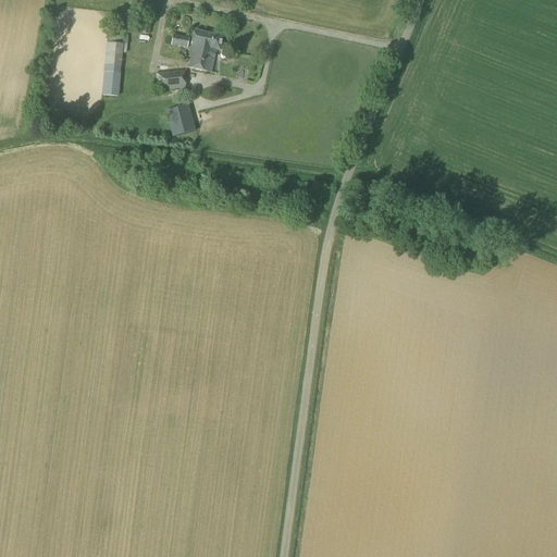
[(148,36),(151,23),(137,21),(135,33),(148,36)]
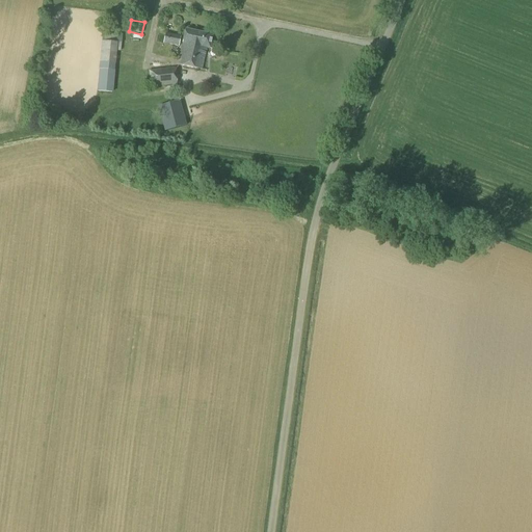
[(185,31),(180,57),(185,58),(186,54),(191,55),(192,50),(205,53),(206,48),(209,49),(212,36),(185,31)]
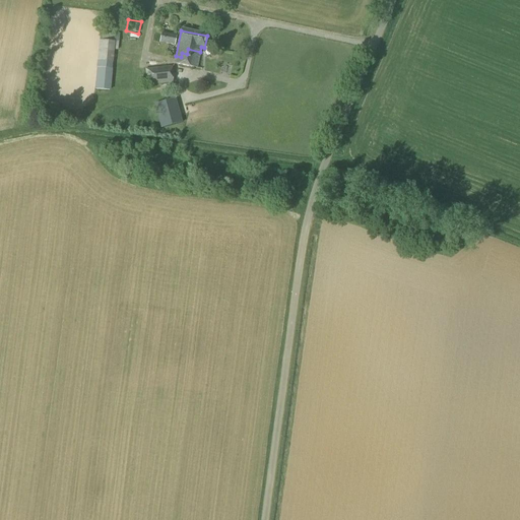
[(101,33),(101,41),(115,43),(114,51),(118,51),(120,34),(101,33)]
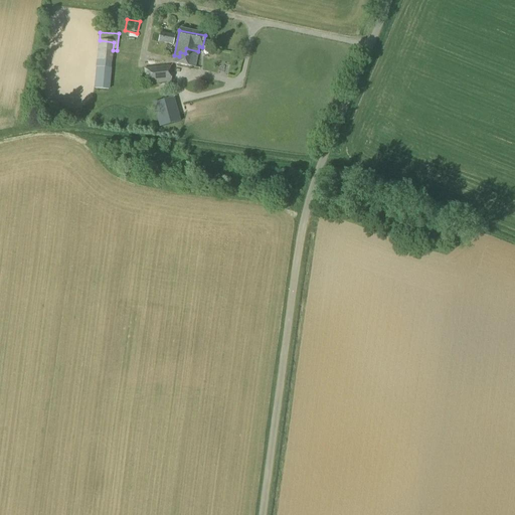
[(173,45),(175,36),(160,33),(158,42),(173,45)]
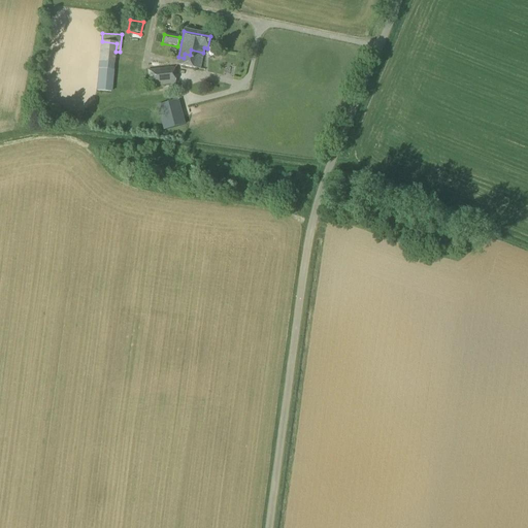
[(116,52),(117,43),(100,41),(97,69),(98,69),(96,92),(111,93),(116,52)]
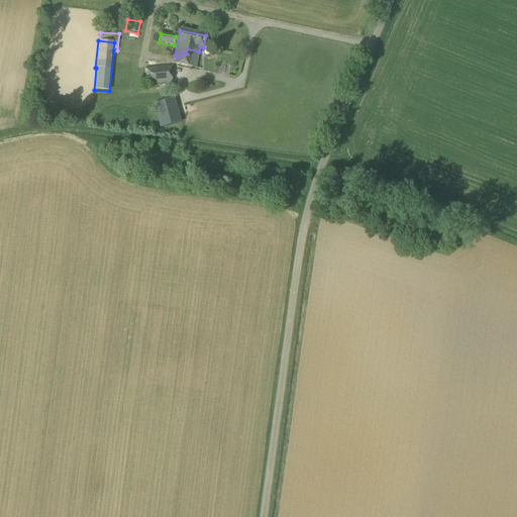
[(180,57),(175,56),(173,64),(196,68),(199,52),(187,48),(186,54),(181,53),(180,57)]
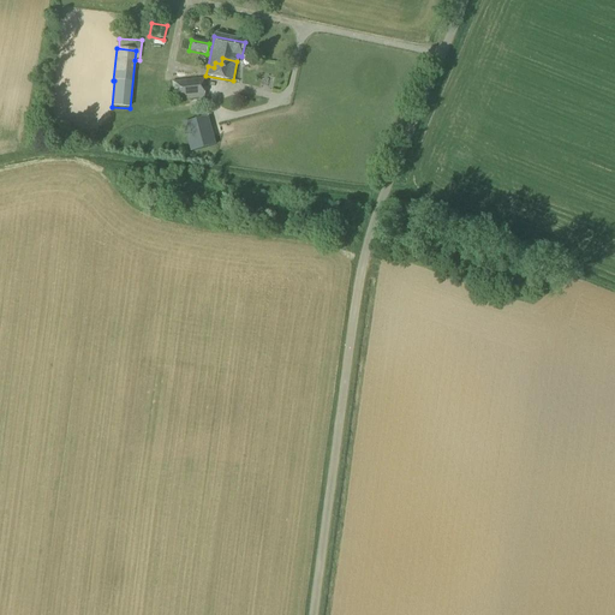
[(174,102),(204,99),(202,78),(172,82),(174,102)]
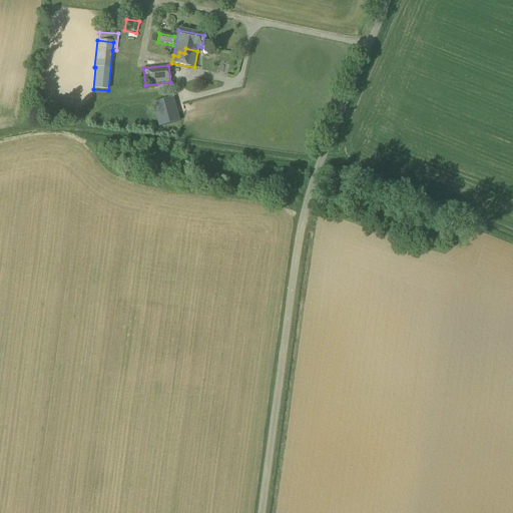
[(158,127),(179,121),(172,98),(152,103),(158,127)]
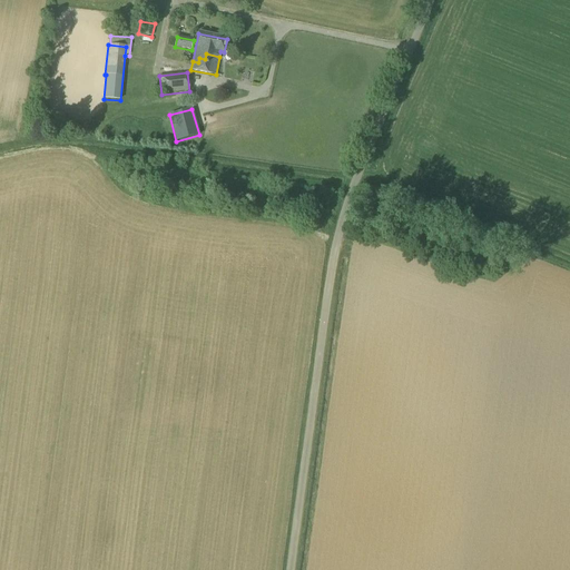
All buildings are outlined.
